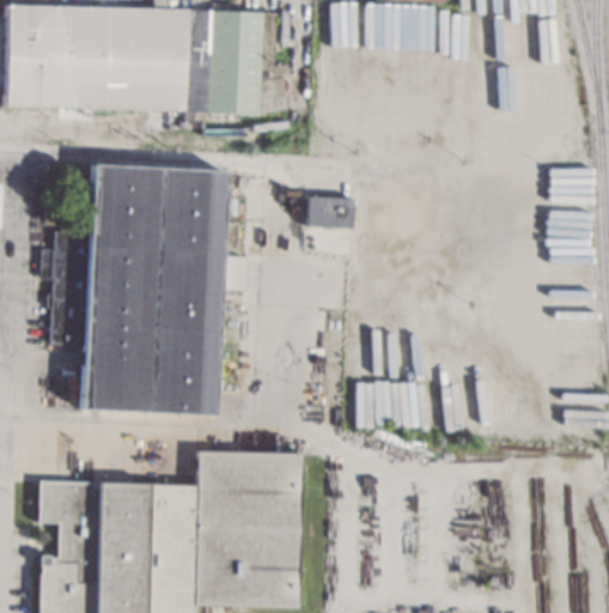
[(275,12),(273,65),(288,62),(291,74),(281,77),(288,108),(261,113),(224,111),(224,120),(184,119),(184,110),(5,105),(7,4),(275,12)]
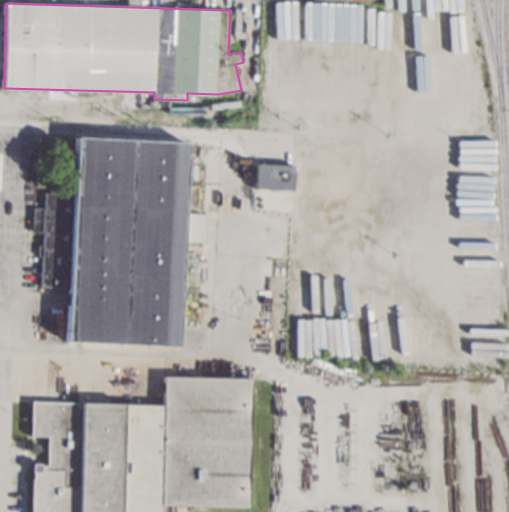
[(237,118),(227,118),(226,108),(236,107),(237,118)]
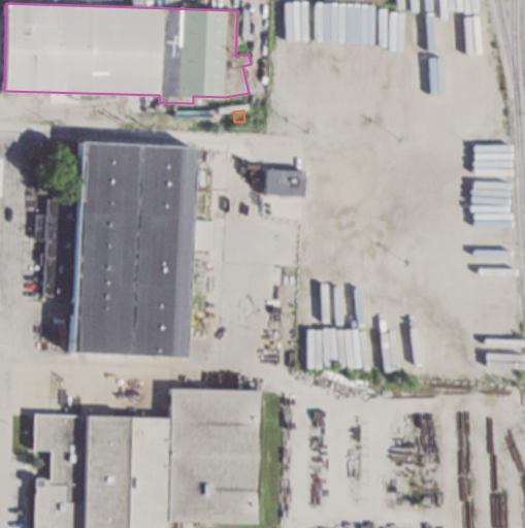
[(195,146),(193,190),(205,191),(204,215),(192,213),(191,219),(212,220),(210,251),(190,250),(184,357),(68,352),(71,296),(42,295),(44,263),(40,263),(41,252),(44,252),(45,239),(34,238),(35,213),(46,215),(47,197),(76,199),(79,140),(195,146)]
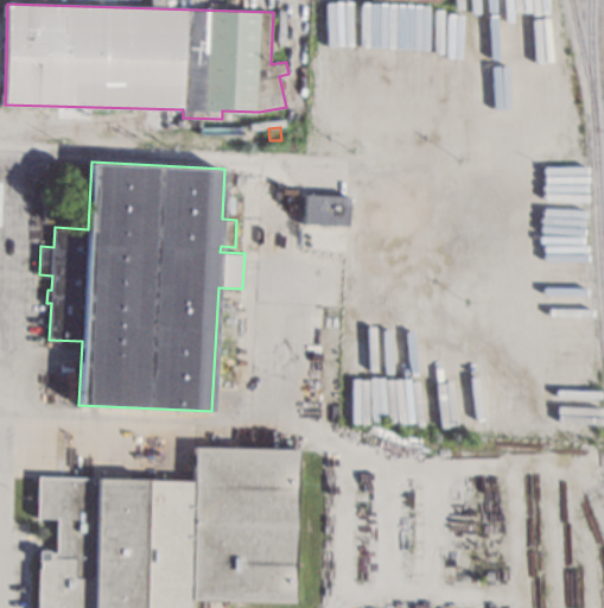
[(351,195),(349,227),(305,225),(306,192),(351,195)]
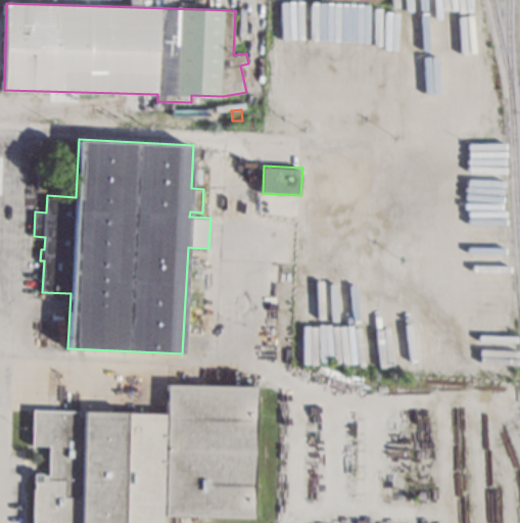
[(258,517),(168,516),(168,522),(81,522),(82,497),(65,496),(65,480),(49,479),(49,445),(33,445),(33,411),(167,413),(168,383),(261,385),(258,517)]
